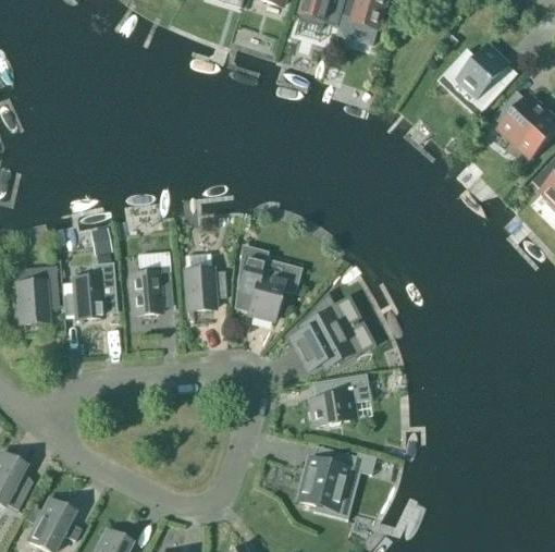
[(343,13),(347,0),(306,0),(305,5),(309,7),(305,17),(318,22),(321,10),(329,12),(330,9),(343,13)]
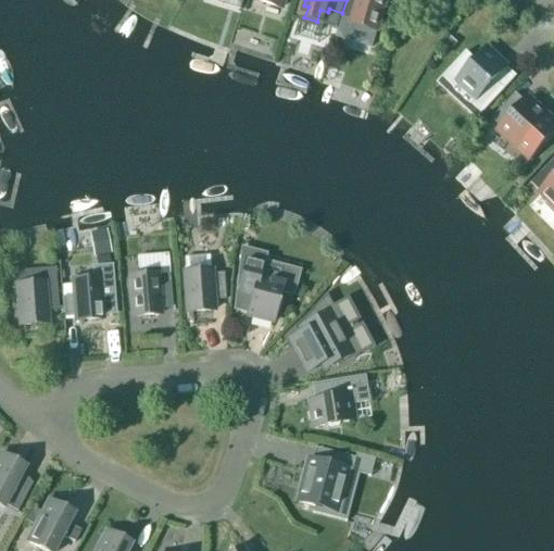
[(347,0),(342,13),(355,16),(354,20),(378,26),(386,0),(347,0)]
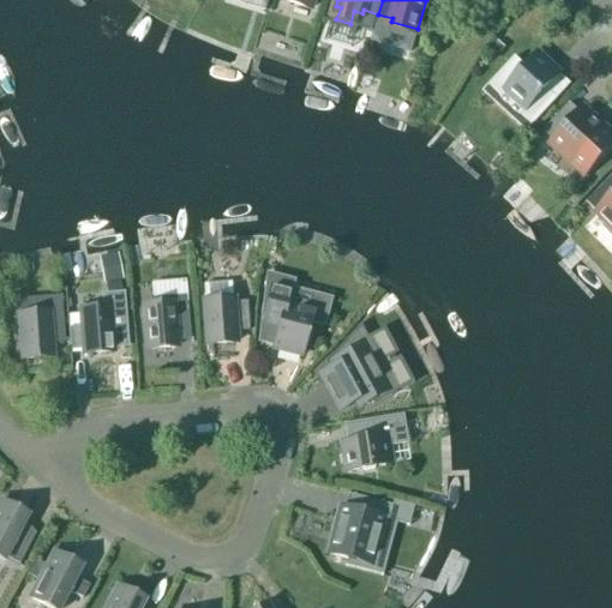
[(571,80),(540,50),(528,64),(516,53),(487,85),(531,125),(571,80)]
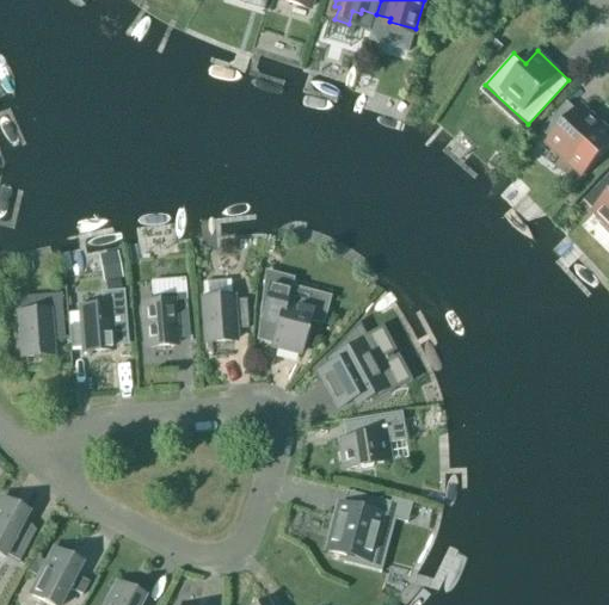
[(558,131),(549,139),(583,170),(608,141),(608,129),(582,104),(579,107),(567,98),(547,121),(558,131)]
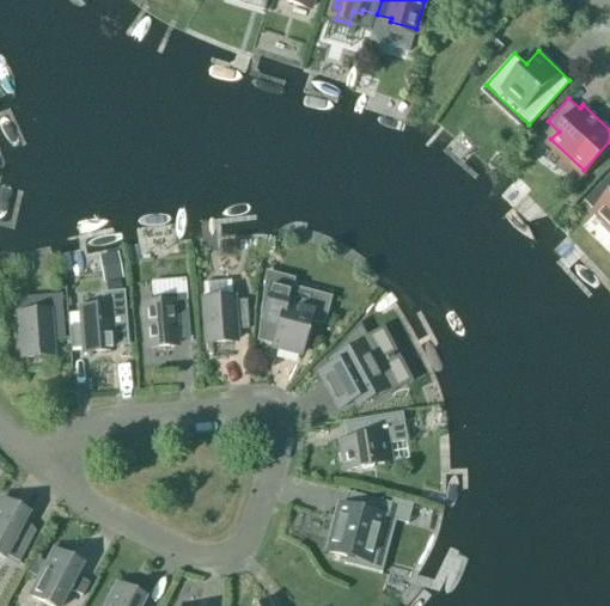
[(609,173),(586,197),(597,208),(607,216),(601,221),(609,231),(609,173)]
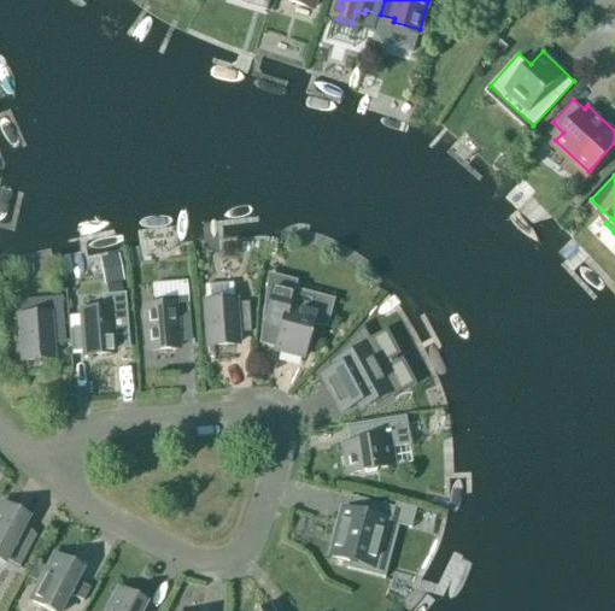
[(271,271),(264,335),(279,339),(277,345),(304,352),(308,336),(310,338),(314,325),(311,325),(315,310),(290,304),(297,278),(271,271)]
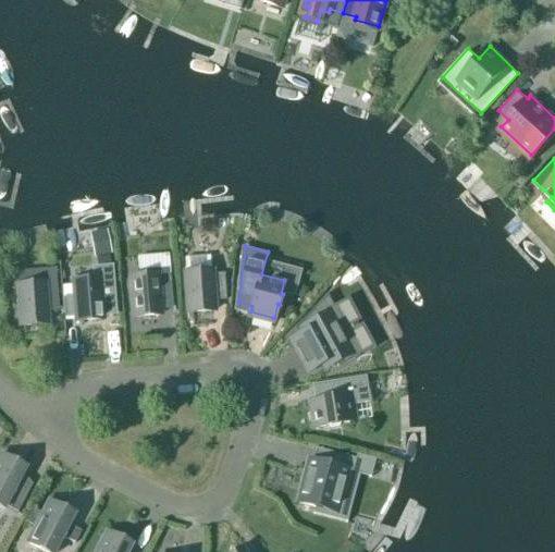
[(211,253),(186,254),(187,270),(190,309),(214,308),(214,297),(227,296),(225,270),(212,271),(211,253)]
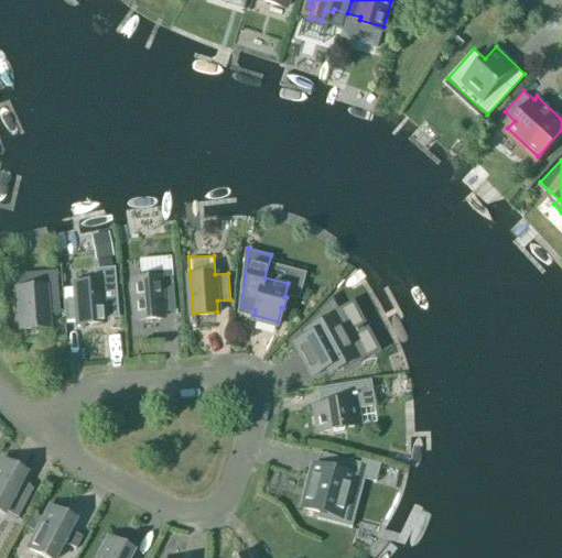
[(118,314),(117,304),(114,266),(99,267),(100,280),(76,282),(77,296),(67,297),(68,310),(78,310),(79,321),(105,319),(105,315),(118,314)]
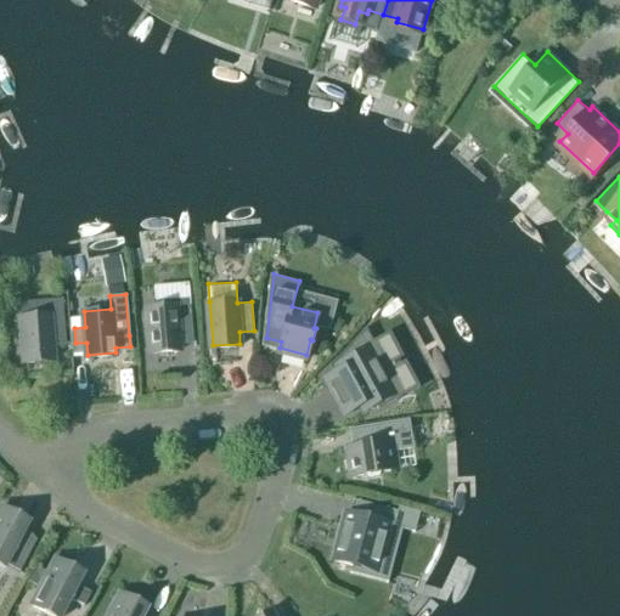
[(176,304),(175,297),(157,298),(158,305),(148,306),(152,350),(180,348),(179,337),(195,335),(191,303),(176,304)]
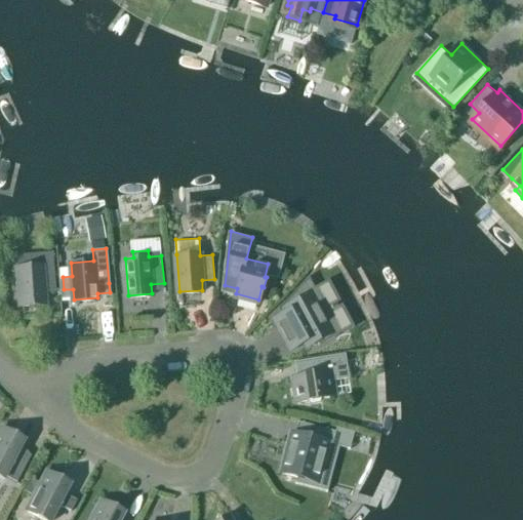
[(42,268),(42,265),(18,266),(22,304),(45,302),(43,277),(55,276),(55,267),(42,268)]
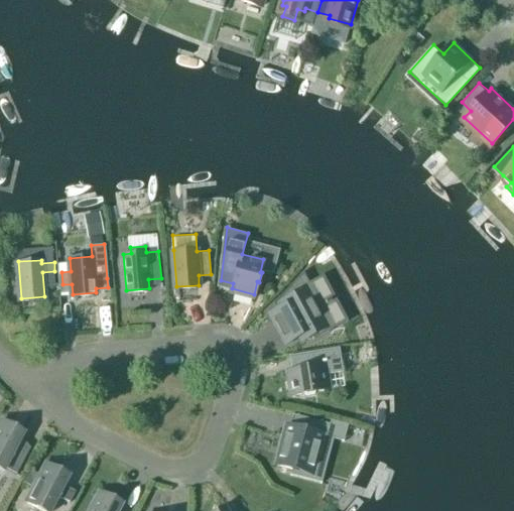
[(285,304),(271,312),(286,341),(300,333),(303,338),(312,333),(314,337),(335,327),(304,269),(280,295),(285,304)]
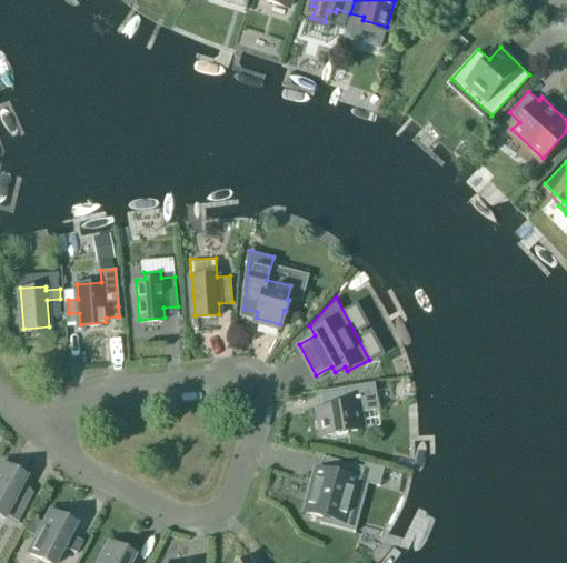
[(349,431),(348,429),(362,426),(359,409),(379,405),(375,381),(316,390),(322,433),(337,431),(337,433),(349,431)]
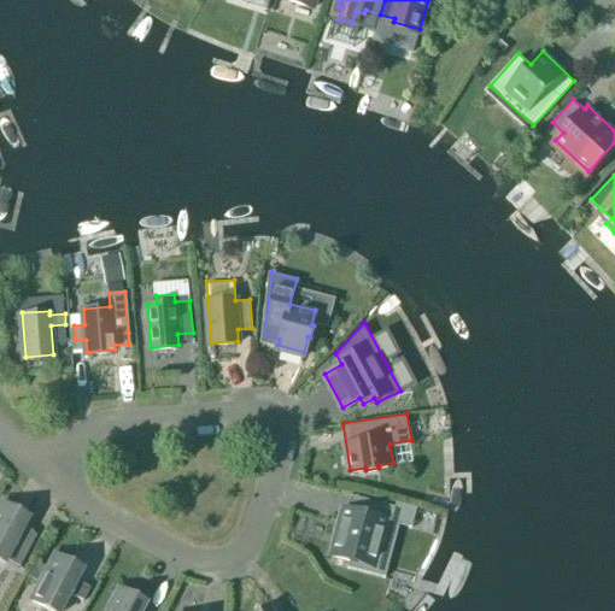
[(215,428),(218,457),(229,456),(226,427),(215,428)]
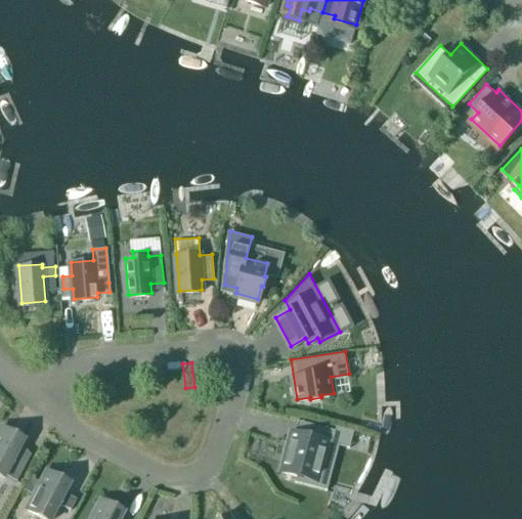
[(293,430),(281,470),(317,479),(328,440),(333,441),(337,425),(308,417),(304,433),(293,430)]
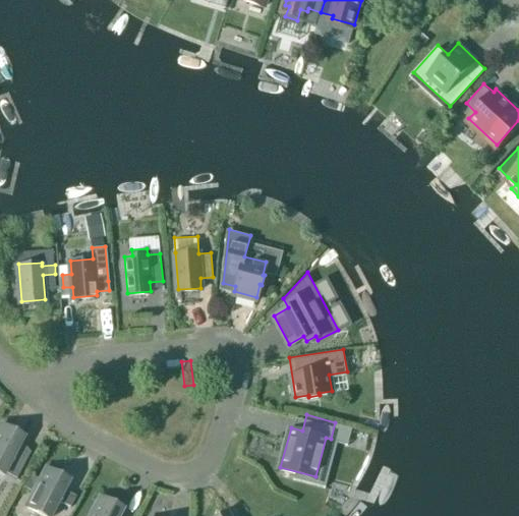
[(17,476),(21,470),(10,464),(25,436),(2,423),(0,427),(0,469),(5,472),(7,470),(17,476)]
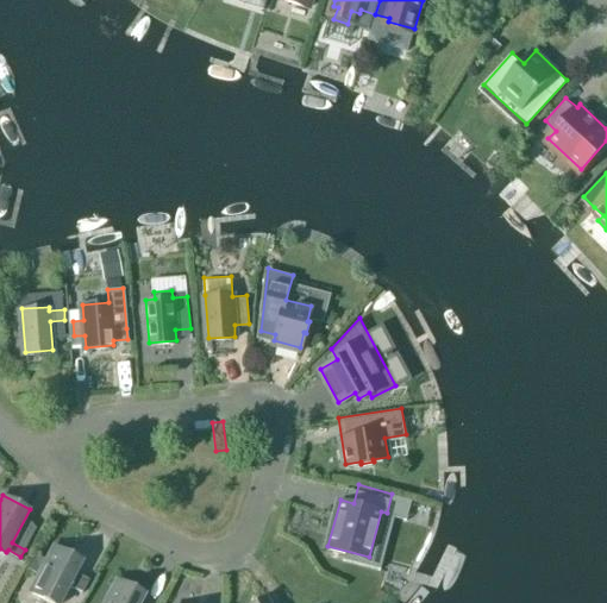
[(82,560),(56,546),(50,558),(37,551),(29,566),(42,573),(33,590),(58,602),(60,602),(70,583),(83,590),(91,577),(77,571),(82,560)]
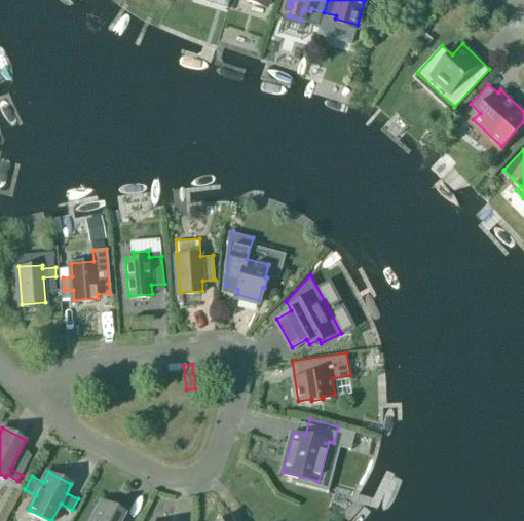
[(120,520),(125,513),(103,500),(91,520),(120,520)]
